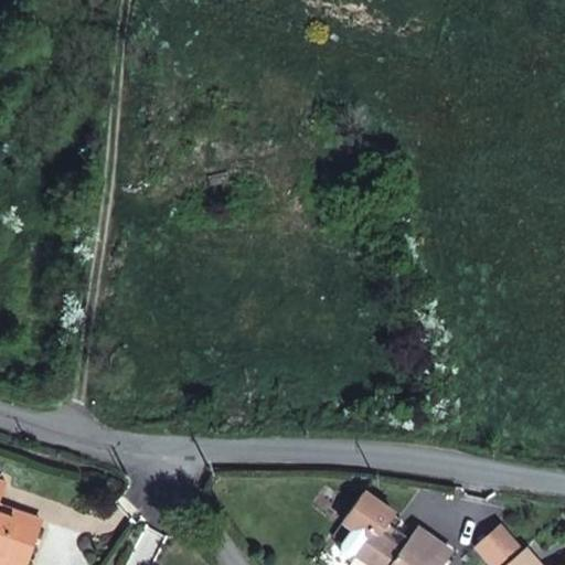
[(0,490),(3,482),(0,480),(0,552),(1,553),(0,555),(0,562),(9,564),(24,564),(33,539),(21,534),(25,522),(0,513),(0,490)]
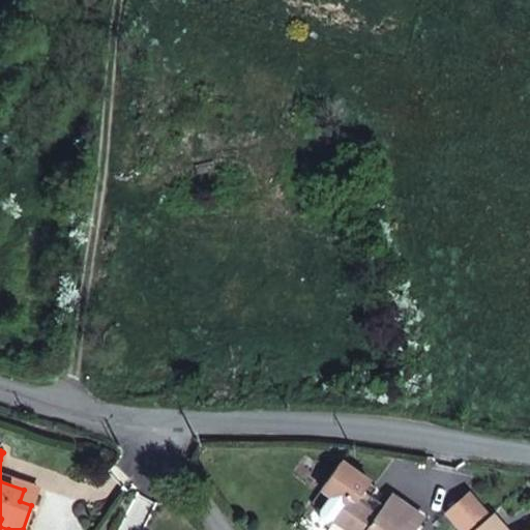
[(333,518),(350,529),(416,529),(425,519),(391,495),(384,506),(372,498),(379,488),(370,481),(341,461),(322,489),(331,495),(321,509),(320,518),(326,522),(333,518)]
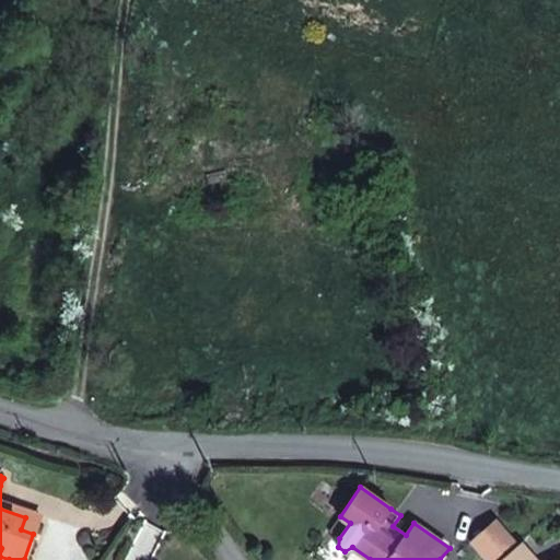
[(41,513),(0,499),(0,509),(25,517),(21,529),(33,534),(37,522),(41,513)]
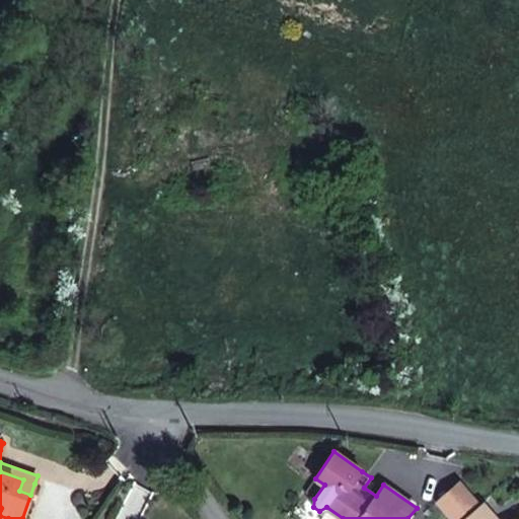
[(478,506),(458,484),(438,503),(452,518),(463,518),(472,511),(478,506)]
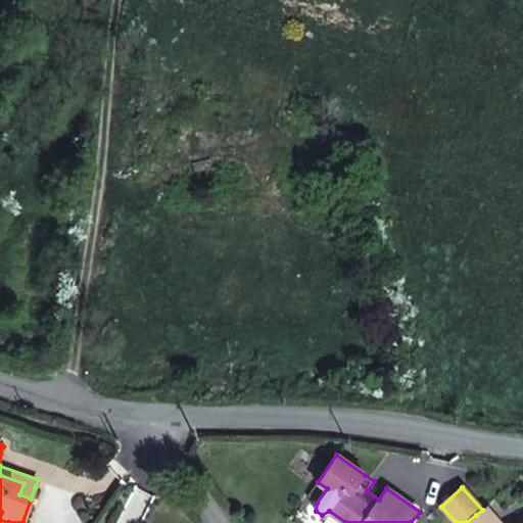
[(522,522),(522,521),(520,522),(498,522),(485,508),(482,510),(476,515),(467,522),(522,522)]
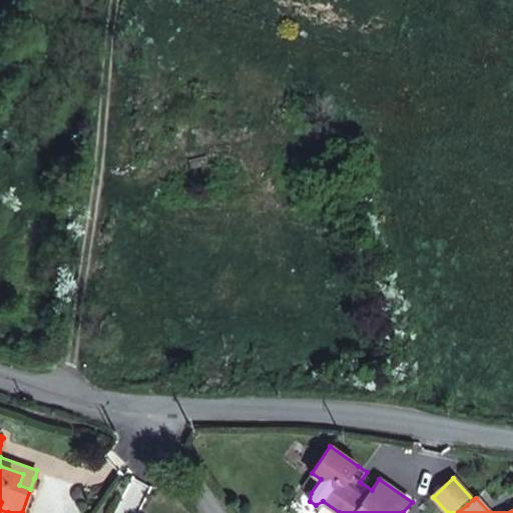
All buildings are outlined.
